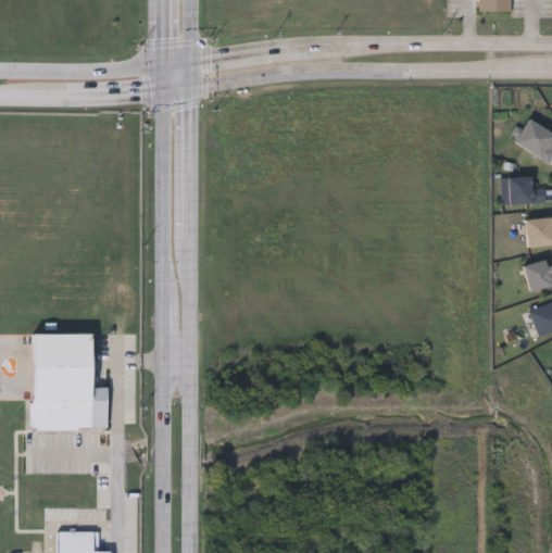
[(483,14),(483,0),(513,0),(513,14),(483,14)]
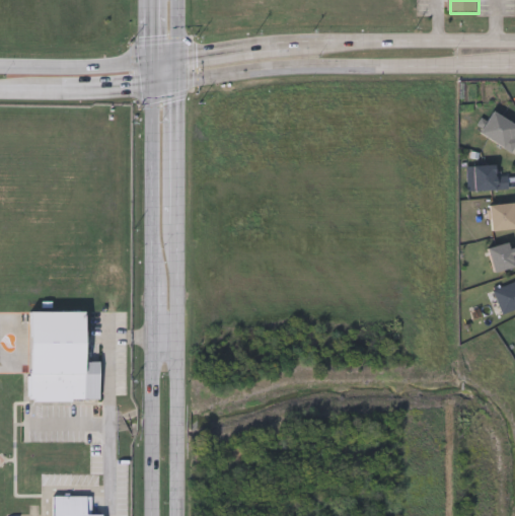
[(498,168),(498,176),(509,176),(509,193),(475,193),(475,168),(498,168)]
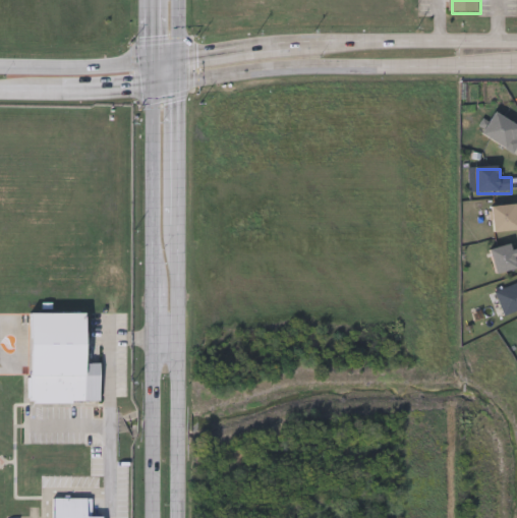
[(516,231),(496,234),(493,209),(516,205),(516,231)]
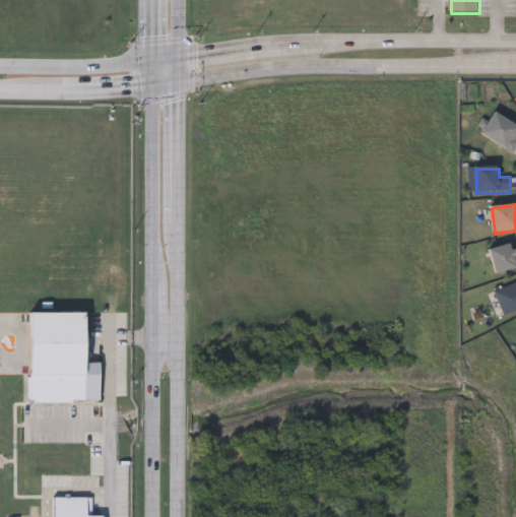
[(515,269),(497,273),(492,249),(512,245),(514,252),(515,252),(515,269)]
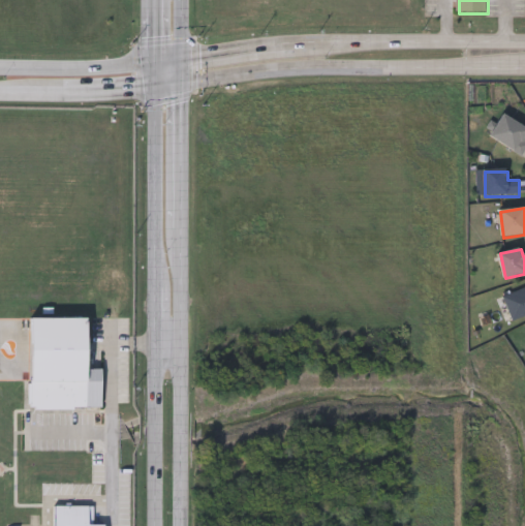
[(503,300),(524,290),(524,317),(514,322),(503,300)]
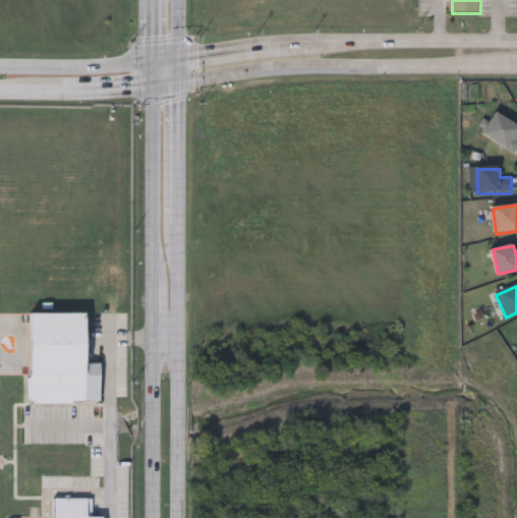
[(88,363),(102,363),(102,402),(33,403),(32,312),(87,311),(88,363)]
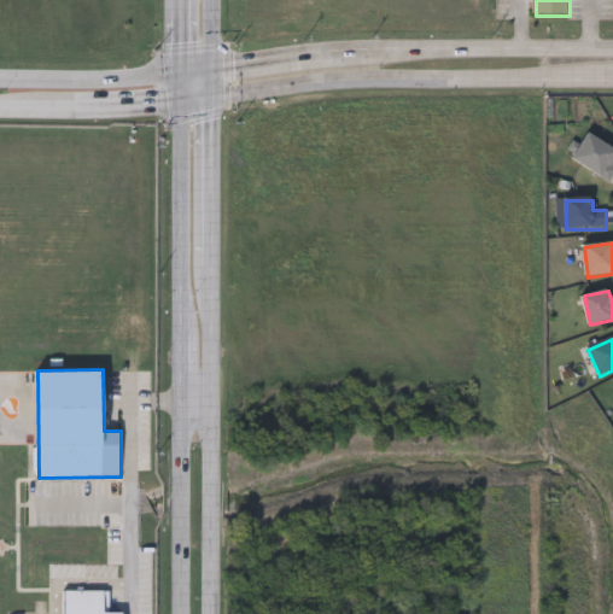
[(65,613),(65,591),(111,591),(111,613),(124,613),(65,613)]
